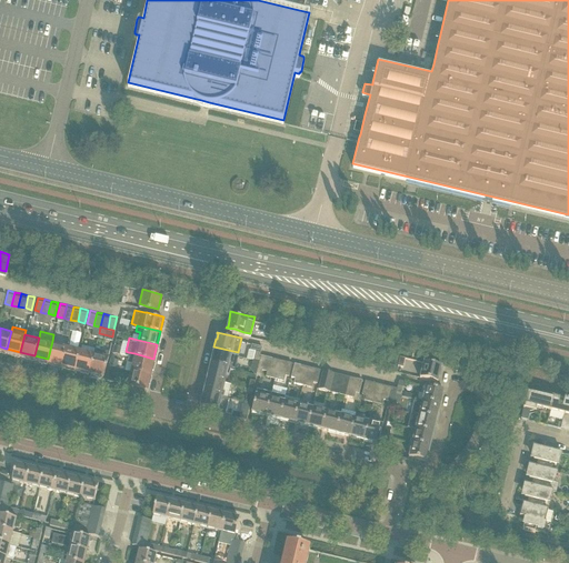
[(48,359),(61,362),(66,344),(52,341),(48,359)]
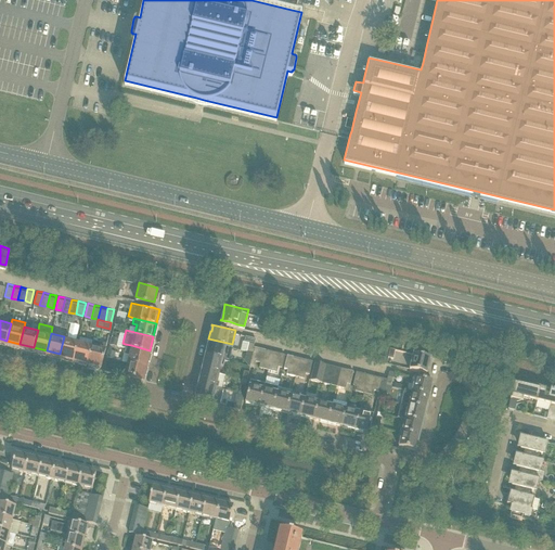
[(60,354),(74,358),(78,340),(64,336),(60,354)]
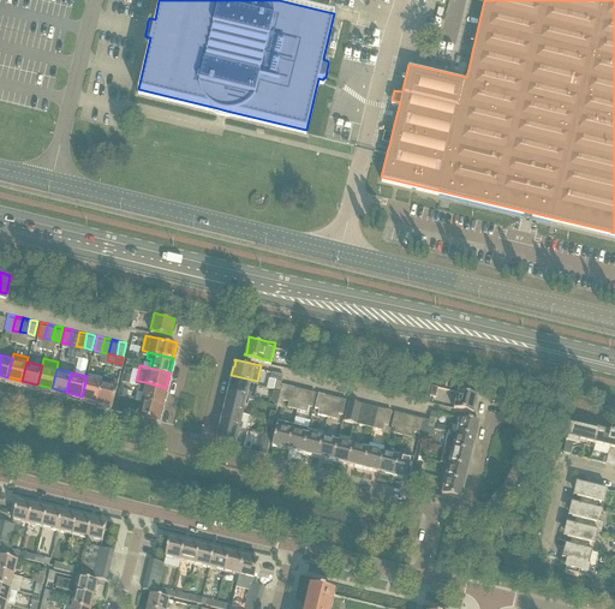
[(101,380),(96,400),(112,404),(114,392),(117,383),(118,376),(103,372),(101,380)]
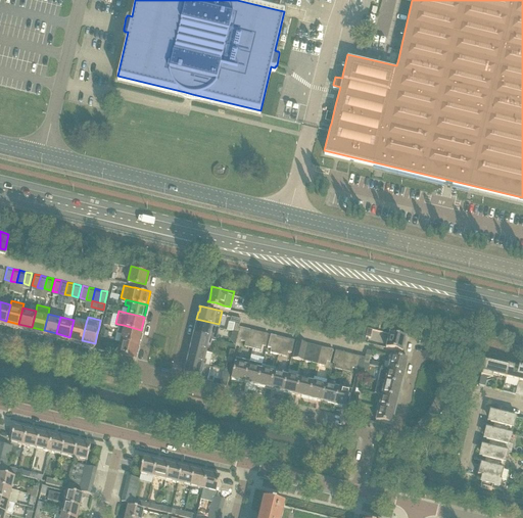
[(194,332),(211,336),(216,336),(219,324),(196,319),(195,326),(194,332)]
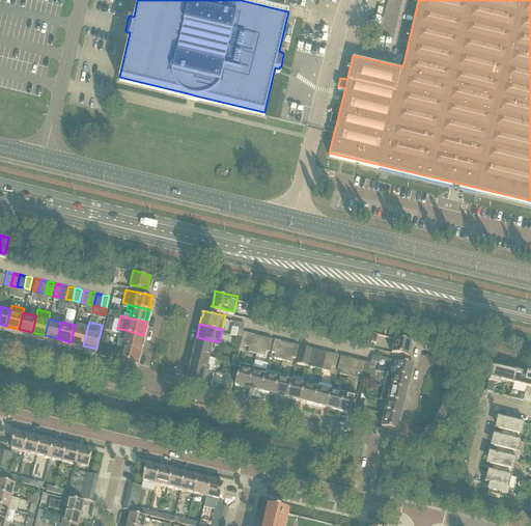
[(71,342),(83,345),(87,328),(75,325),(71,342)]
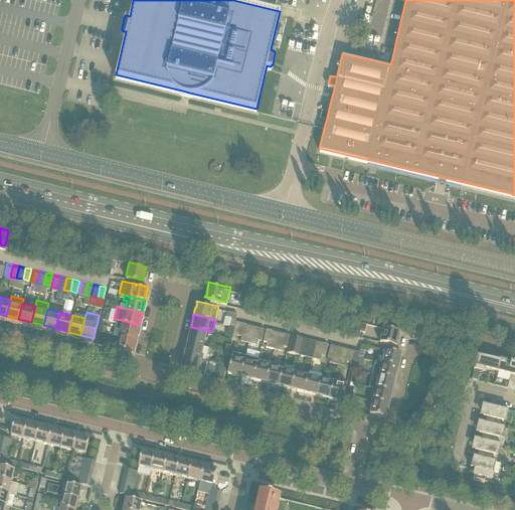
[(113,331),(119,333),(136,337),(139,325),(122,320),(116,319),(113,331)]
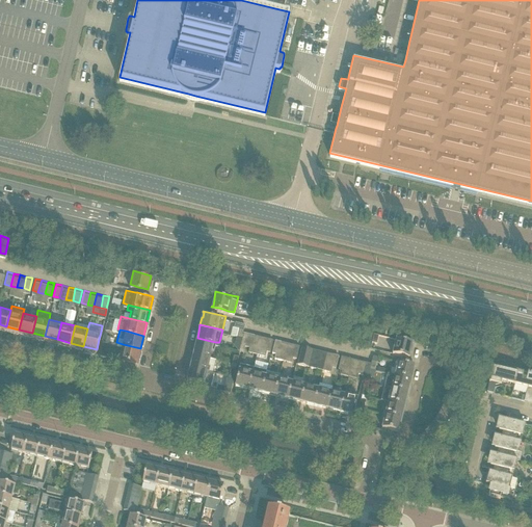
[(248,331),(243,330),(240,341),(244,342),(245,343),(248,331)]
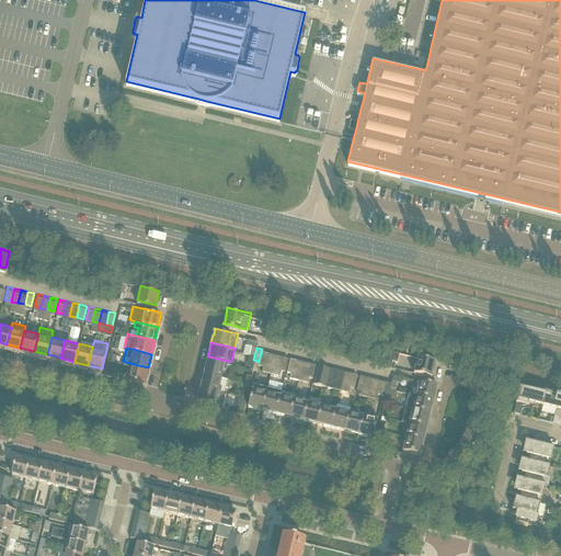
[(259,362),(263,362),(265,363),(268,350),(262,349),(259,362)]
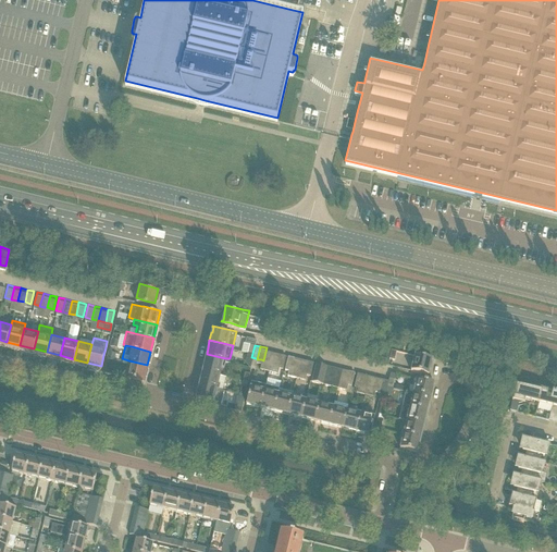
[(273,350),(267,347),(263,360),(270,362),(273,350)]
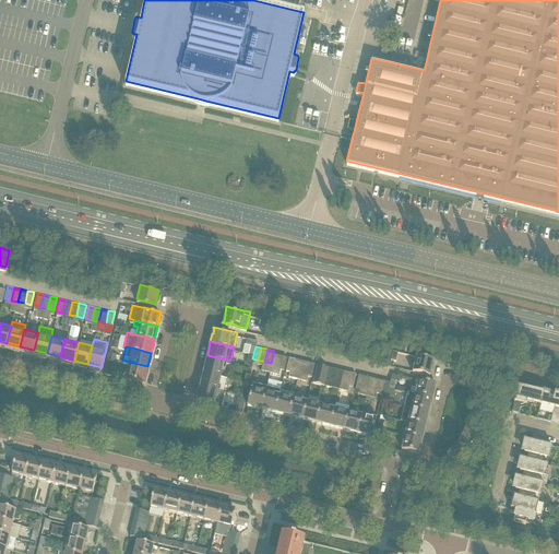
[(274,351),(271,363),(277,365),(280,352),(274,351)]
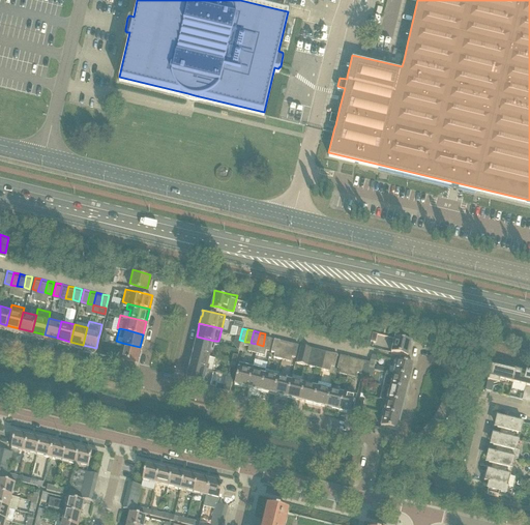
[(263,346),(265,346),(268,347),(271,336),(265,333),(263,346)]
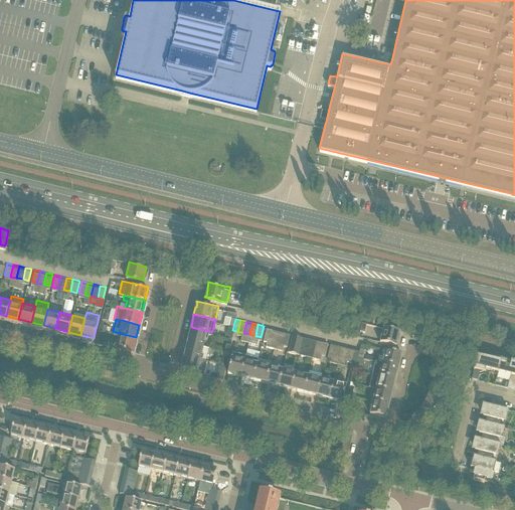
[(380,338),(380,339),(395,343),(395,342),(396,335),(397,335),(399,328),(383,324),(383,325),(384,325),(381,338),(380,338)]
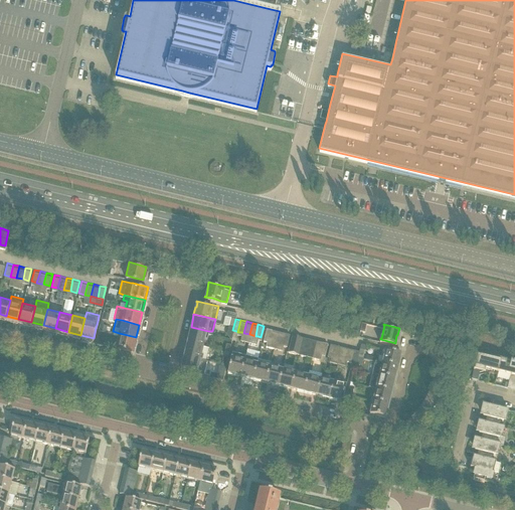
[(264,338),(267,339),(269,339),(272,328),(266,326),(264,338)]
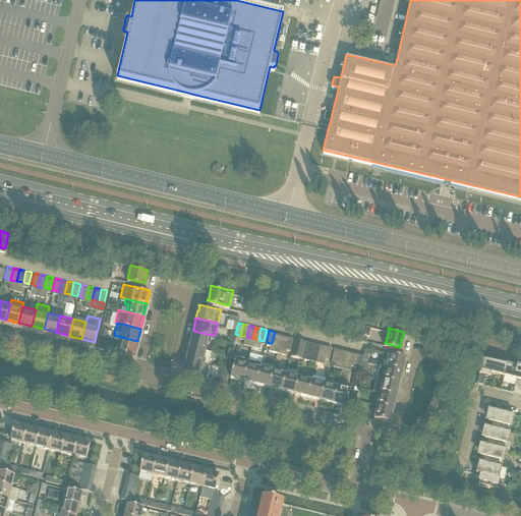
[(97,344),(105,346),(108,333),(107,333),(100,331),(97,344)]
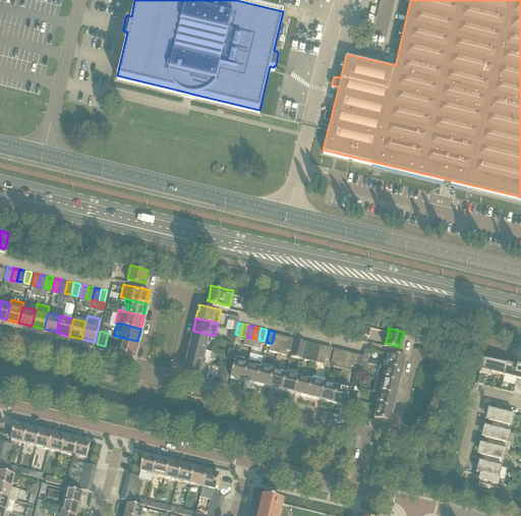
[(191,336),(189,343),(206,347),(207,339),(210,340),(211,335),(193,331),(192,336),(191,336)]
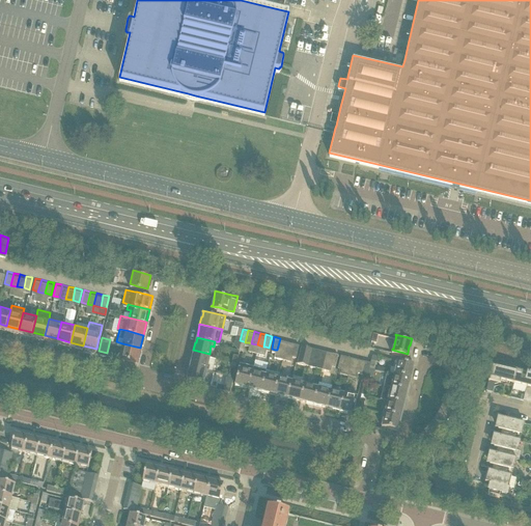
[(277,350),(283,352),(286,339),(280,338),(277,350)]
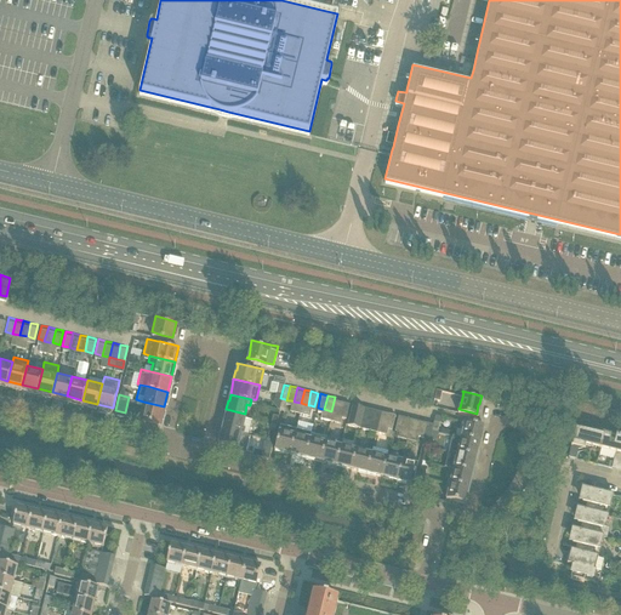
[(335,397),(331,411),(339,413),(342,398),(335,397)]
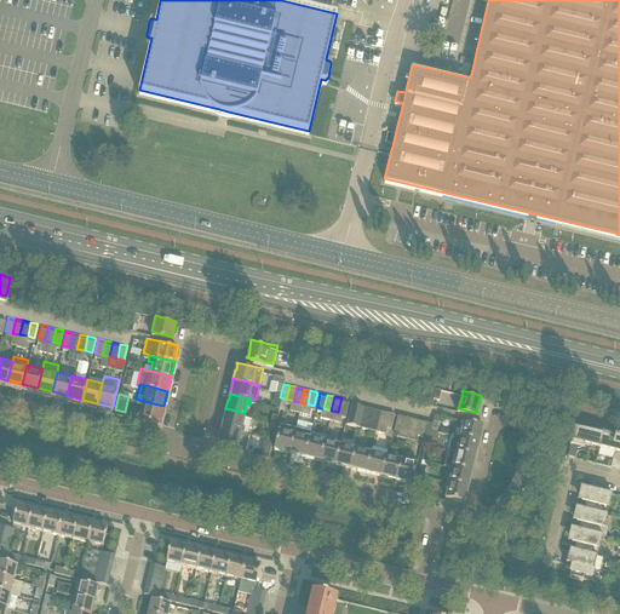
[(349,400),(342,397),(338,412),(342,413),(345,413),(349,400)]
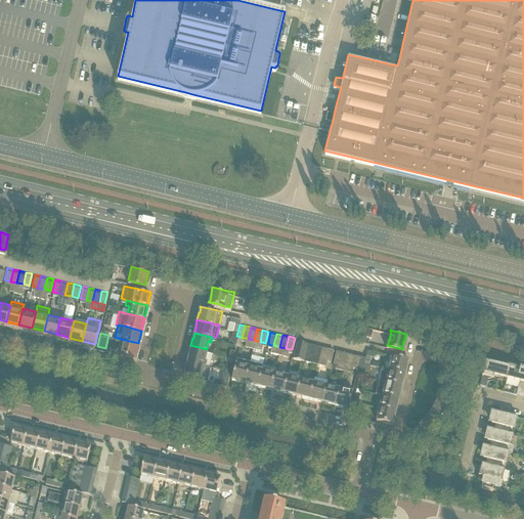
[(307,341),(297,338),(293,355),(303,357),(307,341)]
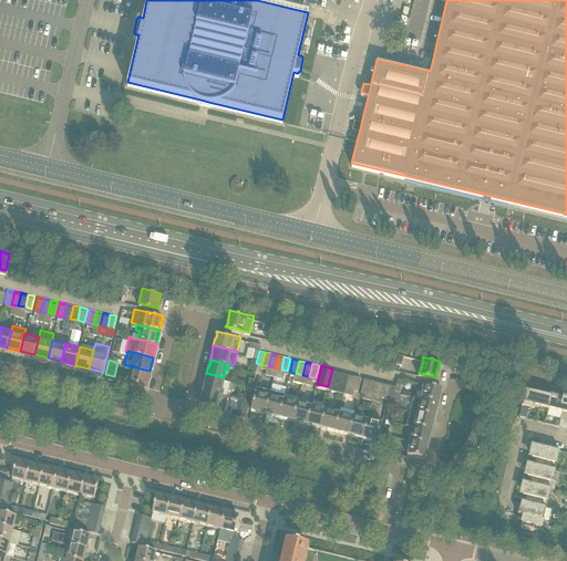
[(150,371),(131,366),(127,380),(125,380),(124,384),(143,388),(144,384),(146,385),(150,371)]
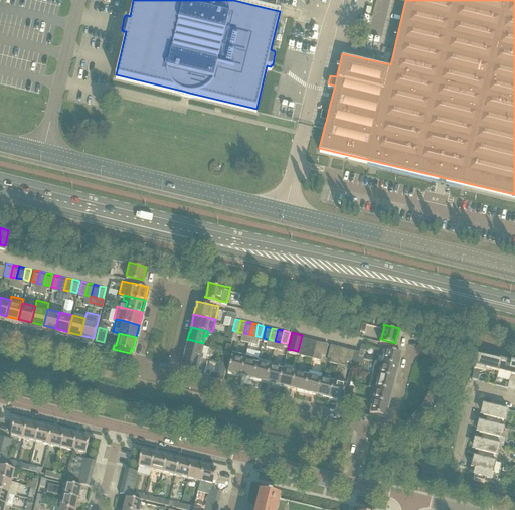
[(302,335),(298,351),(304,352),(305,348),(307,348),(310,337),(302,335)]
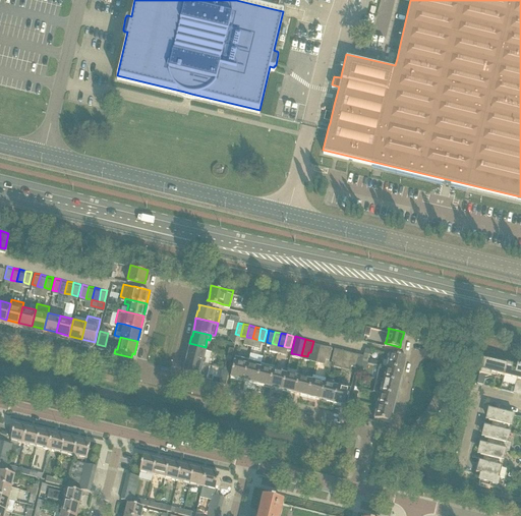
[(320,342),(313,341),(310,352),(316,354),(320,342)]
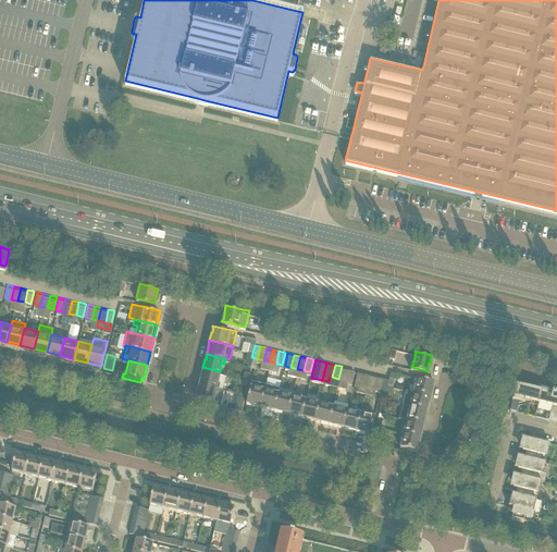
[(342,366),(338,379),(345,380),(348,368),(342,366)]
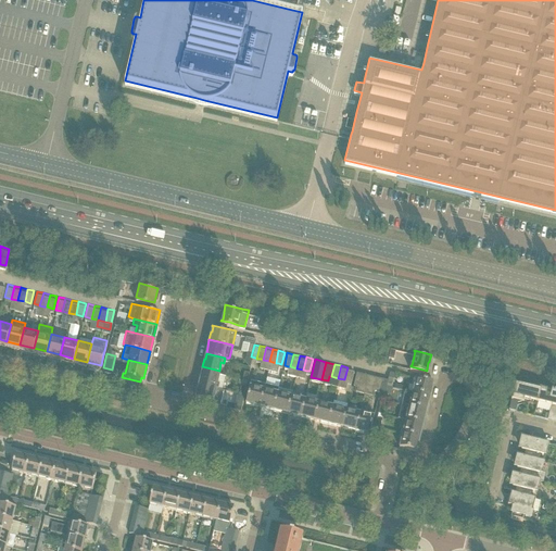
[(201,374),(200,380),(222,386),(225,372),(219,371),(202,366),(201,374)]
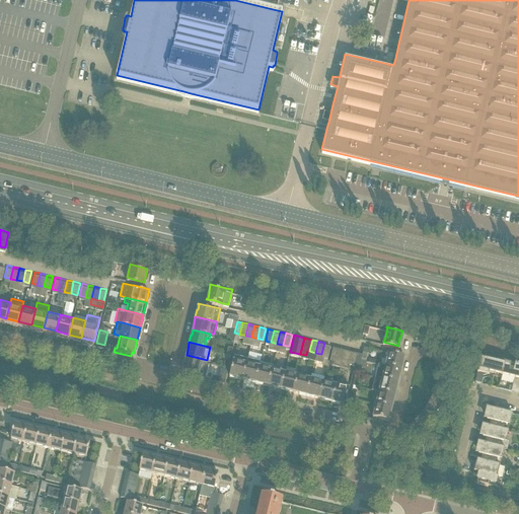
[(321,354),(323,355),(327,356),(329,344),(324,343),(321,354)]
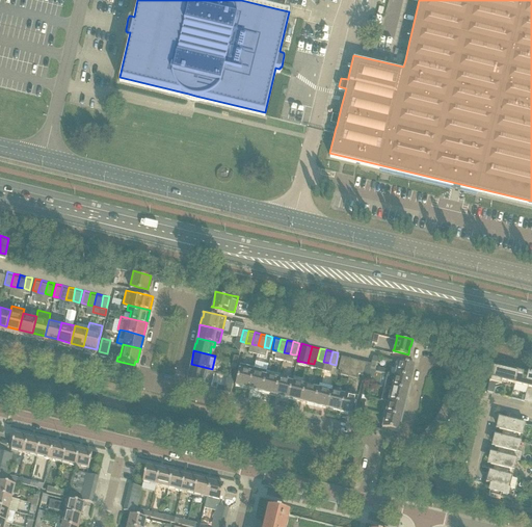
[(338,365),(342,366),(344,367),(346,354),(341,352),(338,365)]
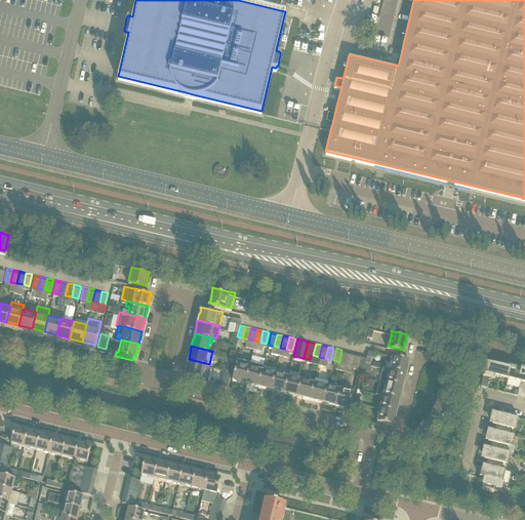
[(348,351),(341,350),(339,362),(345,363),(348,351)]
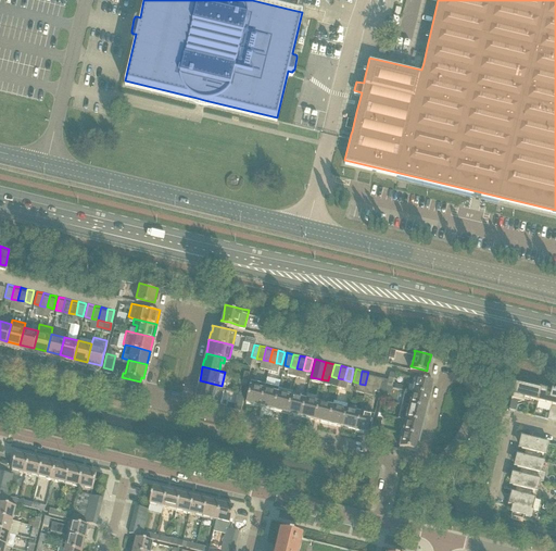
[(365,385),(371,386),(375,374),(368,372),(365,385)]
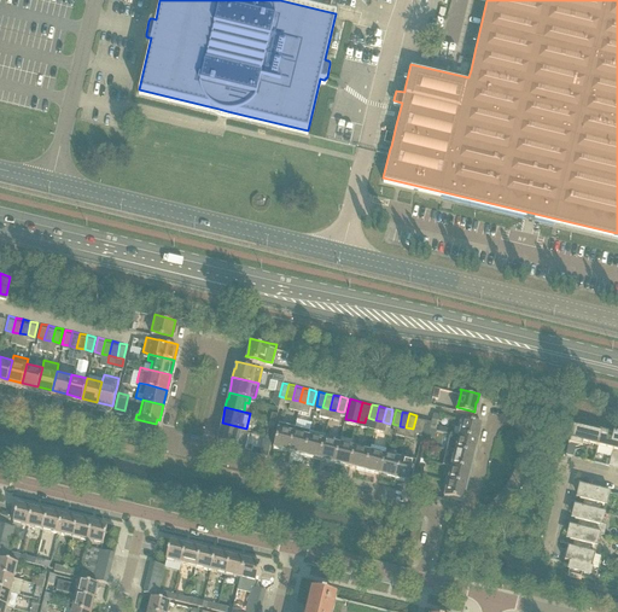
[(424,417),(417,415),(413,429),(417,430),(420,431),(424,417)]
